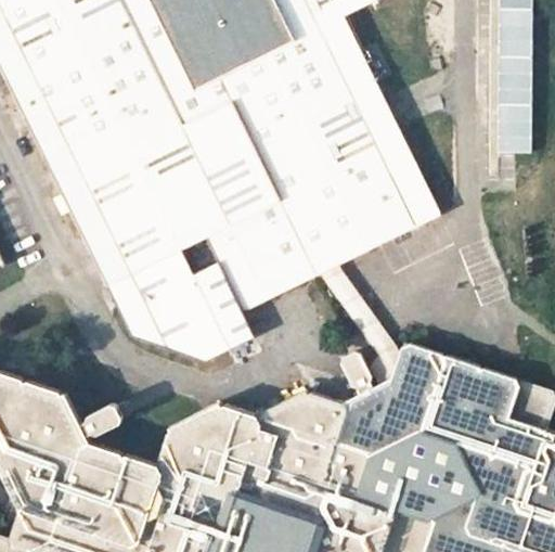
[(0,0),(0,69),(130,336),(204,363),(255,337),(242,312),(320,274),(339,265),(440,215),(347,16),(378,0),(0,0)]
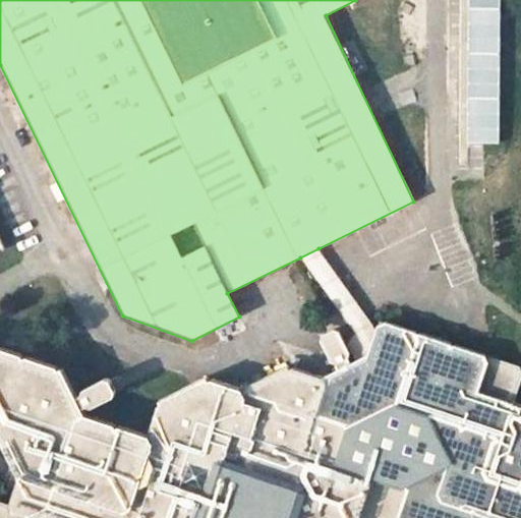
[(491,181),(486,0),(447,0),(452,182),(491,181)]
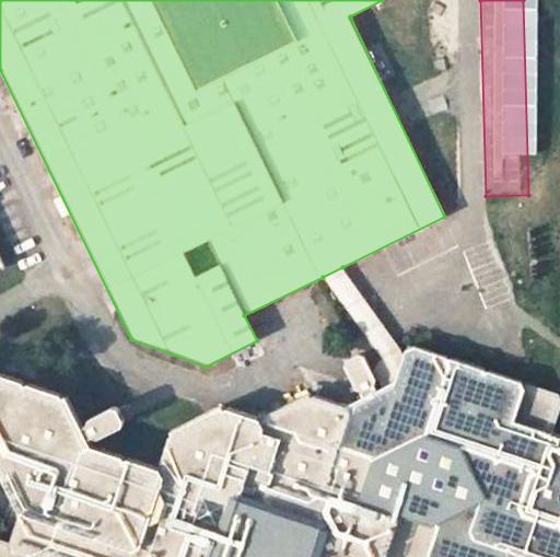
[(10,93),(0,72),(0,89),(3,96),(10,93)]
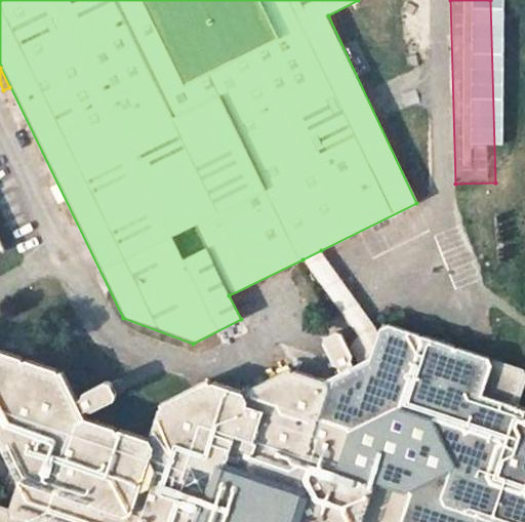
[(63,200),(54,185),(48,188),(56,203),(63,200)]
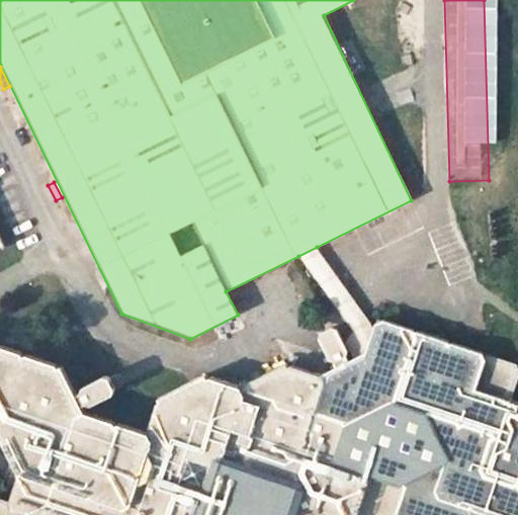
[(298,256),(369,355),(373,329),(317,247),(298,256)]
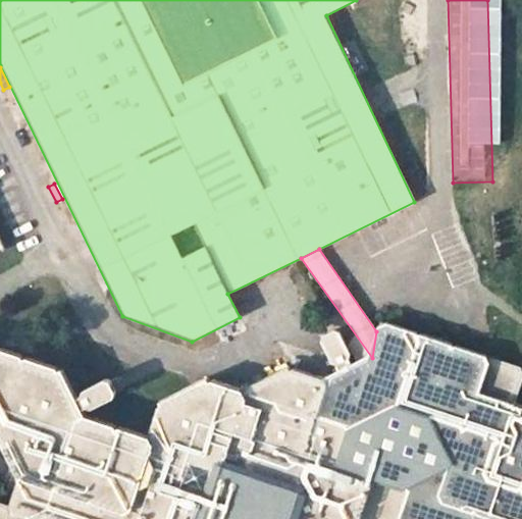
[(77,400),(61,369),(0,352),(0,518),(341,518),(372,482),(350,452),(355,435),(408,412),(426,430),(444,469),(436,503),(430,518),(521,518),(521,407),(515,406),(521,384),(521,372),(520,367),(385,323),(377,327),(376,331),(372,358),(350,368),(347,362),(350,357),(338,334),(334,332),(322,338),(322,345),(332,365),(338,366),(341,372),(321,380),(290,367),(241,392),(207,379),(184,397),(185,425),(91,424),(82,408),(85,407),(90,409),(113,398),(114,393),(109,382),(105,381),(82,393),(81,398),(77,400)]
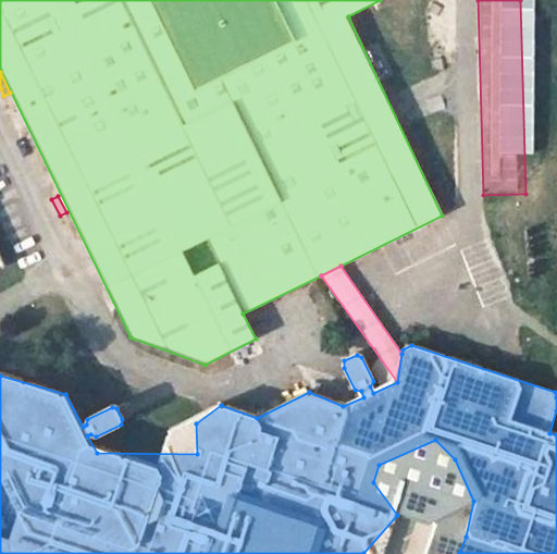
[(459,553),(466,537),(397,515),(363,553),(459,553)]
